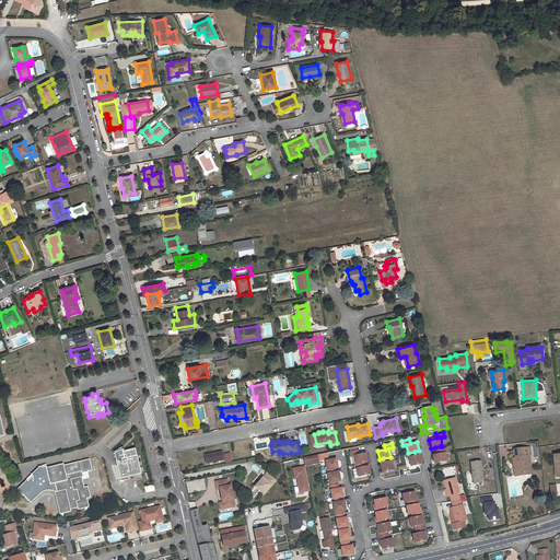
[(141,473),(135,447),(123,451),(123,448),(121,448),(120,448),(119,450),(117,450),(117,451),(116,451),(115,452),(116,459),(120,480),(128,478),(128,476),(141,473)]
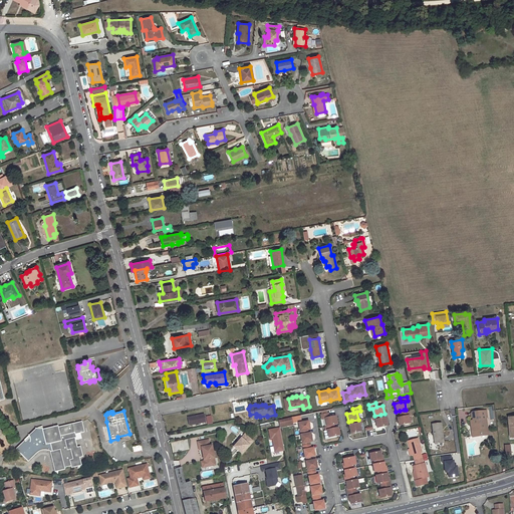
[(399,425),(410,423),(408,416),(410,415),(409,412),(405,413),(400,414),(401,417),(397,418),(399,425)]
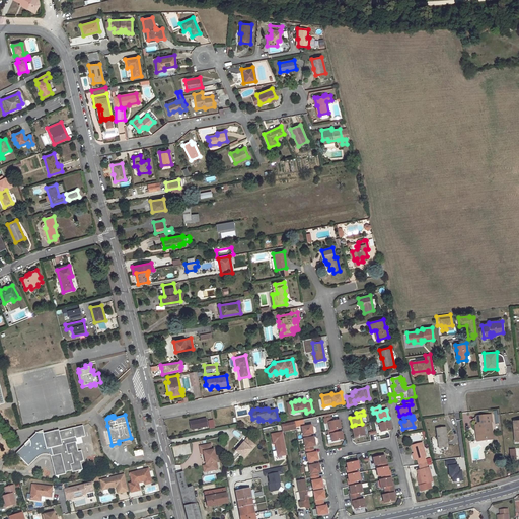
[(328,423),(329,431),(337,429),(341,428),(339,420),(331,422),(330,418),(323,419),(324,423),(328,423)]
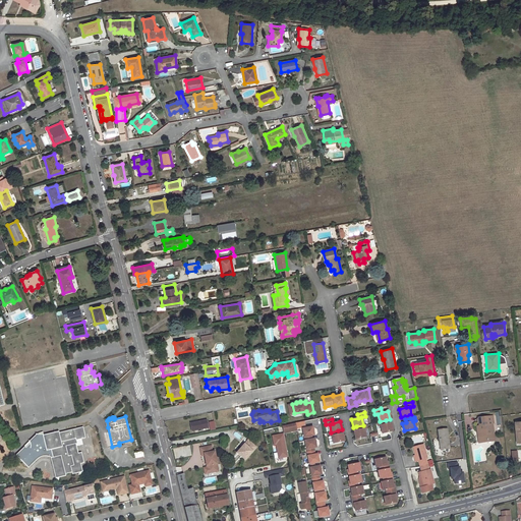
[(207,420),(190,423),(191,431),(208,427),(207,420)]
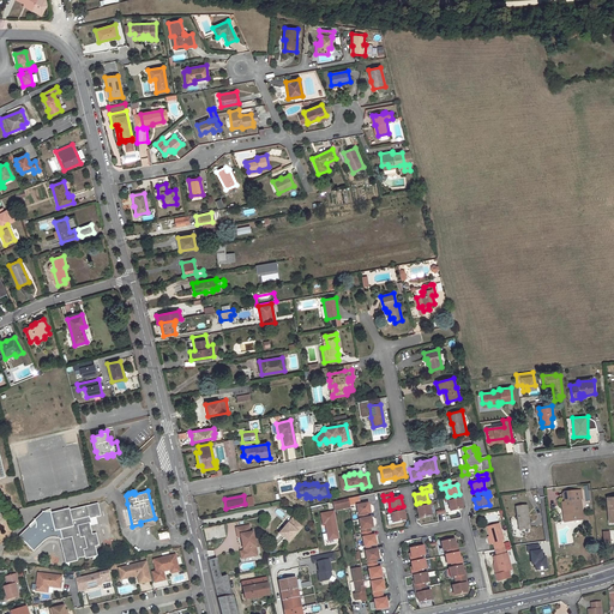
[(449,501),(450,511),(462,507),(461,498),(456,499),(455,495),(445,498),(445,501),(449,501)]
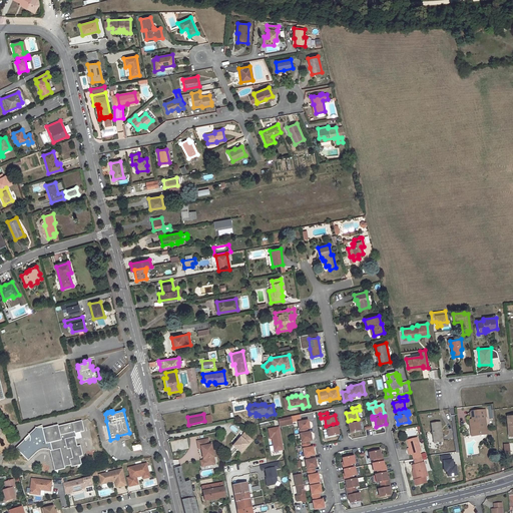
[(350,432),(360,430),(359,422),(361,422),(360,418),(358,419),(351,420),(352,423),(348,424),(350,432)]
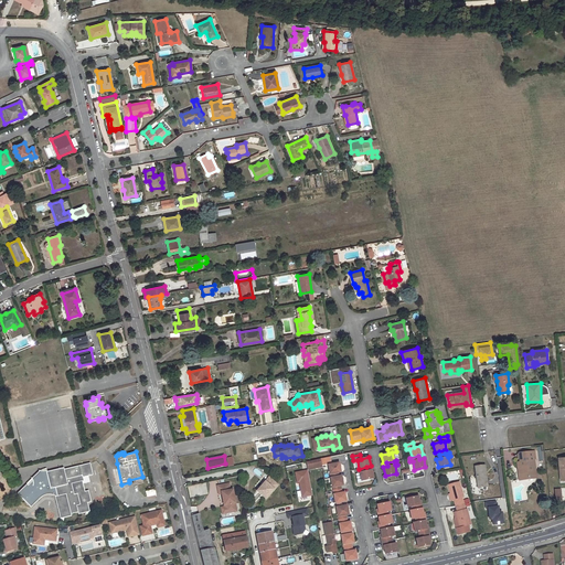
[(534,460),(516,462),(518,468),(520,468),(521,477),(533,476),(532,472),(535,472),(534,460)]
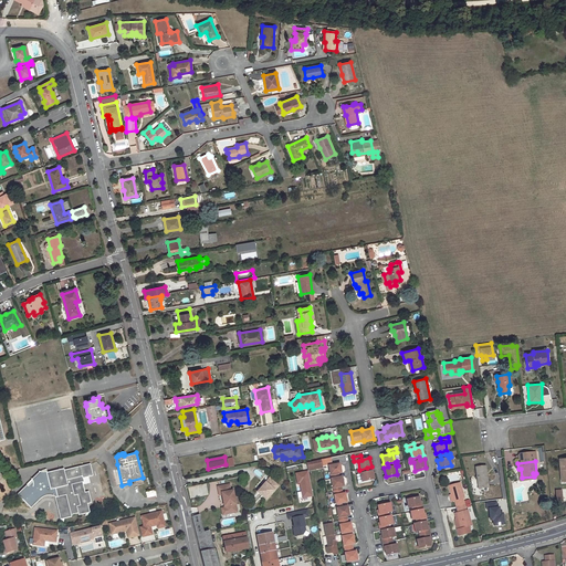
[(85,493),(82,482),(79,483),(77,478),(81,477),(82,479),(93,477),(90,464),(64,470),(64,469),(46,473),(46,471),(43,472),(40,472),(32,480),(32,481),(33,482),(28,486),(27,485),(18,495),(31,509),(42,498),(44,496),(46,496),(48,495),(50,495),(53,496),(54,496),(55,498),(61,520),(72,517),(71,515),(79,513),(79,515),(90,513),(87,504),(91,503),(88,492),(85,493)]
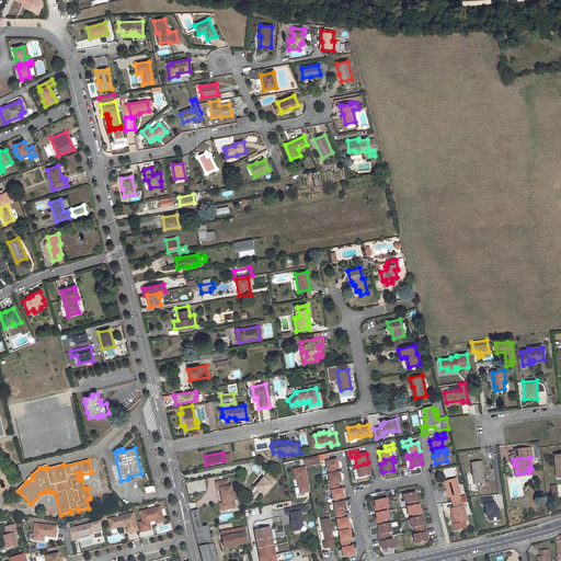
[(336,460),(325,462),(328,474),(336,473),(335,469),(338,469),(336,460)]
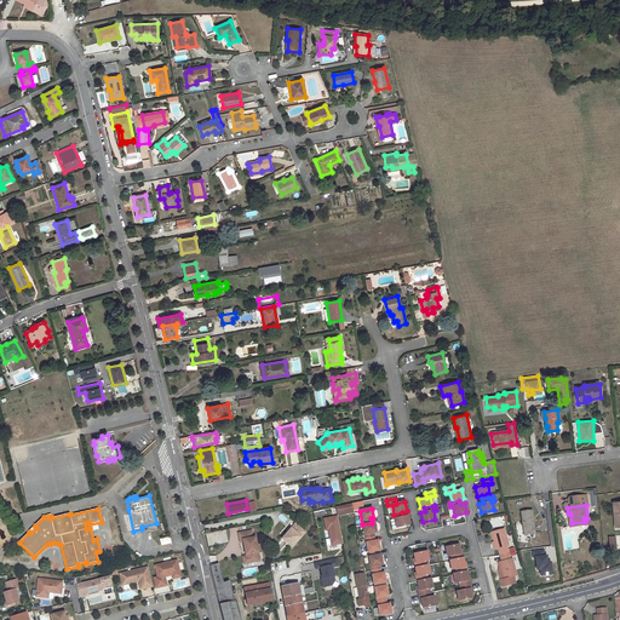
[(532,511),(522,512),(524,534),(534,533),(532,511)]
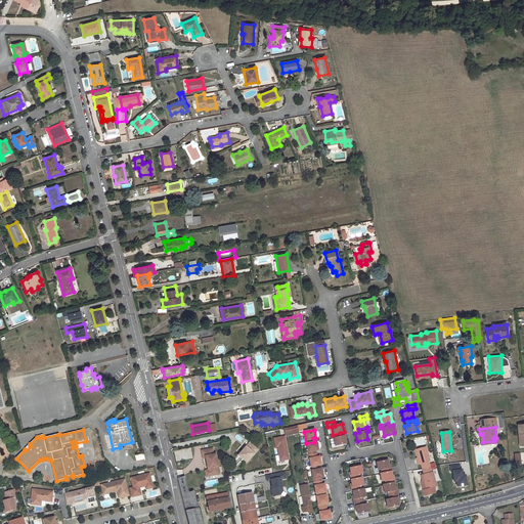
[(333,438),(335,445),(346,443),(344,436),(341,437),(340,433),(333,435),(331,435),(332,439),(333,438)]
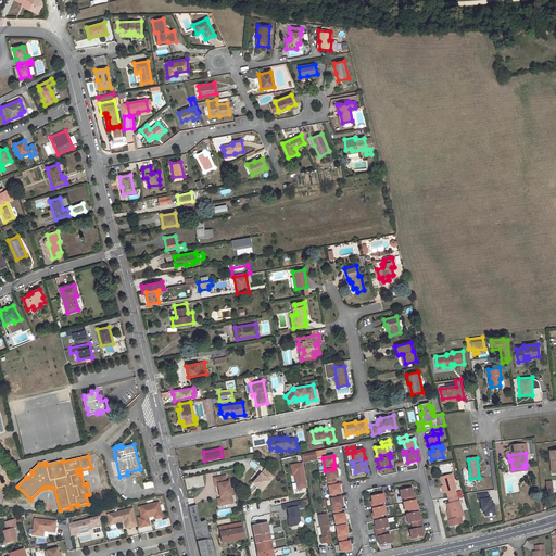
[(512,460),(509,460),(510,472),(528,470),(527,465),(523,465),(525,468),(513,469),(512,460)]
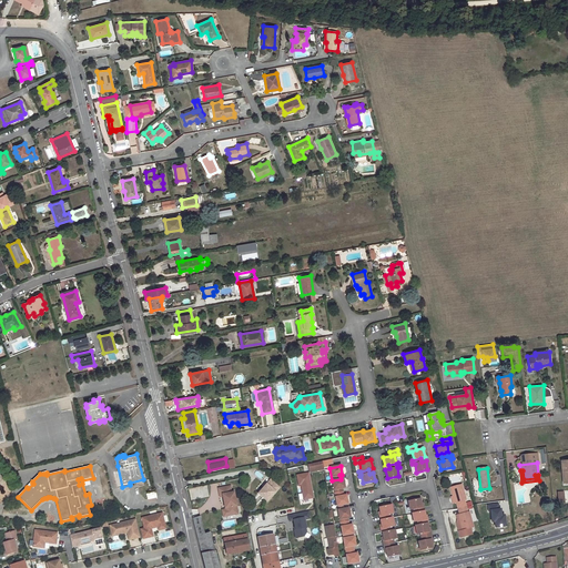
[(341,479),(332,480),(335,494),(343,492),(342,488),(345,487),(343,478),(341,479)]
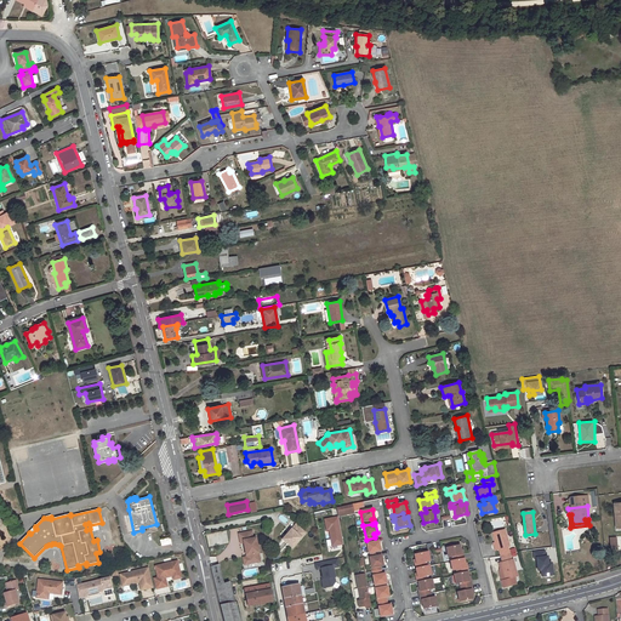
[(295,525),(283,540),(291,548),(305,533),(295,525)]
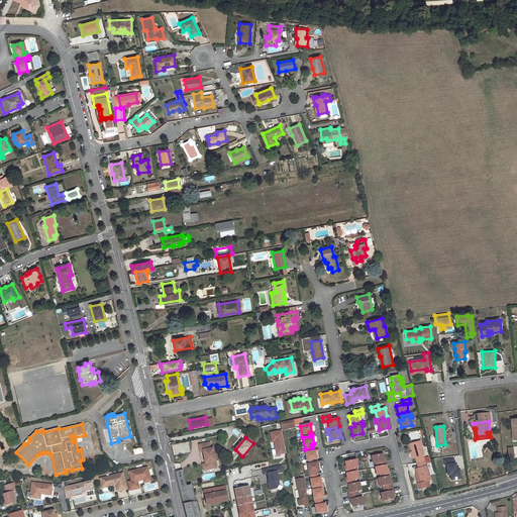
[(424,454),(420,440),(410,443),(412,451),(414,457),(415,456),(416,461),(424,460),(422,454),(424,454)]
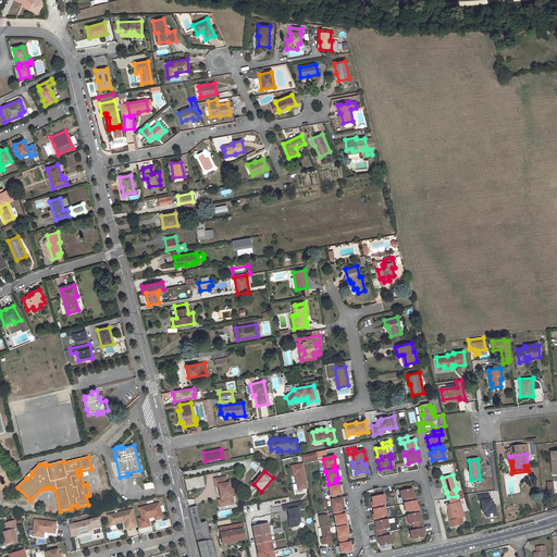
[(185,480),(187,491),(205,487),(203,477),(185,480)]
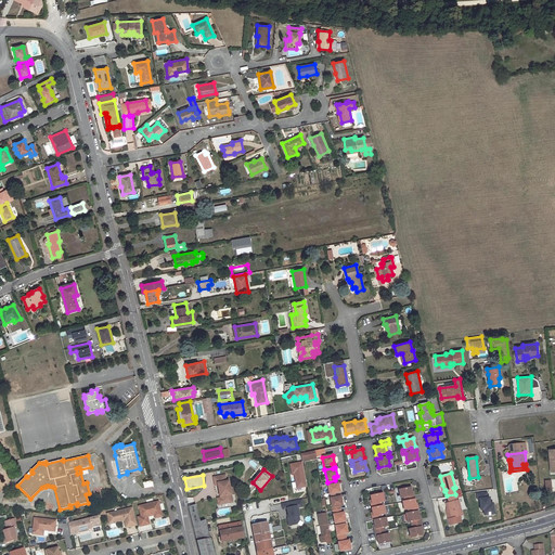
[(226,481),(224,475),(214,477),(215,483),(217,486),(218,486),(220,499),(219,500),(220,504),(221,504),(233,503),(229,481),(226,481)]
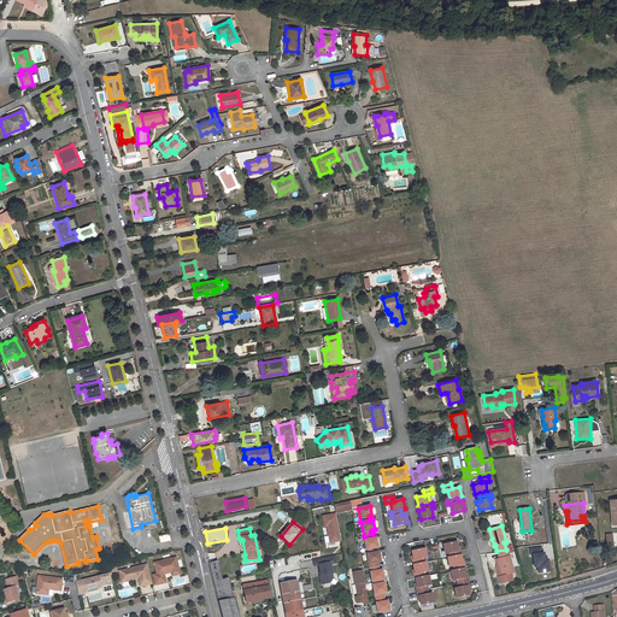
[(372,534),(364,536),(366,550),(368,550),(371,548),(377,547),(376,538),(372,539),(372,534)]
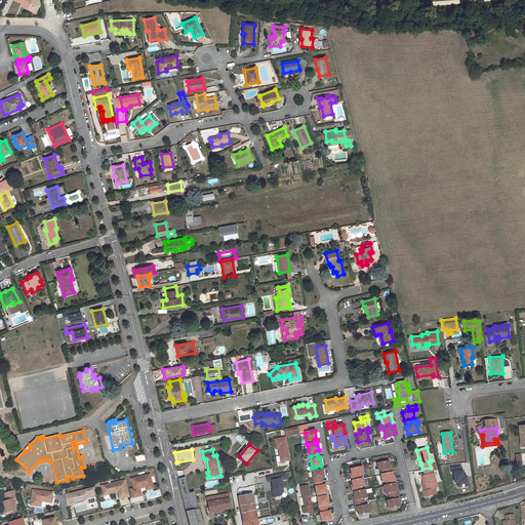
[(379,473),(392,471),(390,459),(376,462),(379,473)]
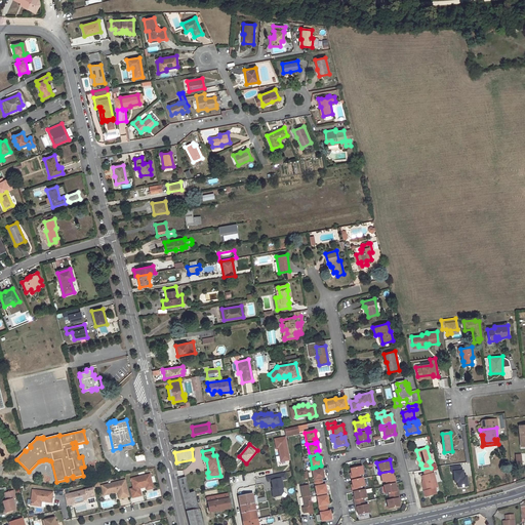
[(349,469),(352,478),(365,475),(362,466),(349,469)]
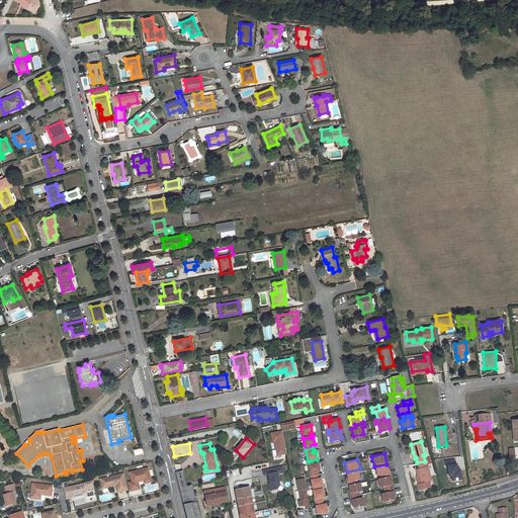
[(417,468),(421,483),(432,480),(428,465),(426,466),(425,461),(417,462),(419,468),(417,468)]
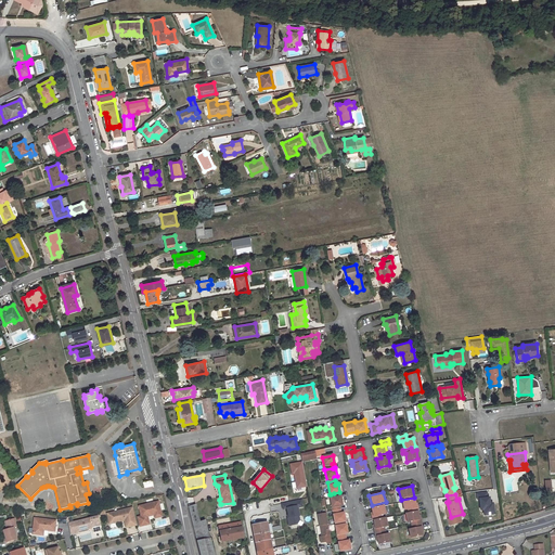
[(330,499),(333,511),(340,510),(339,505),(343,505),(340,497),(335,498),(332,499),(330,499)]
